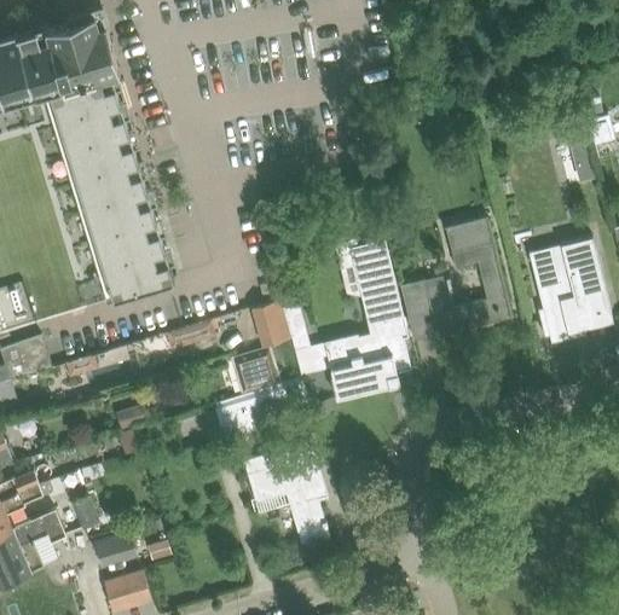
[(0,330),(168,280),(177,278),(175,274),(172,276),(165,250),(155,220),(111,75),(113,75),(117,73),(121,73),(120,69),(114,47),(113,44),(108,27),(106,23),(103,24),(99,25),(97,16),(96,13),(91,15),(71,21),(70,19),(67,21),(48,27),(48,25),(18,34),(18,33),(0,38),(0,330)]
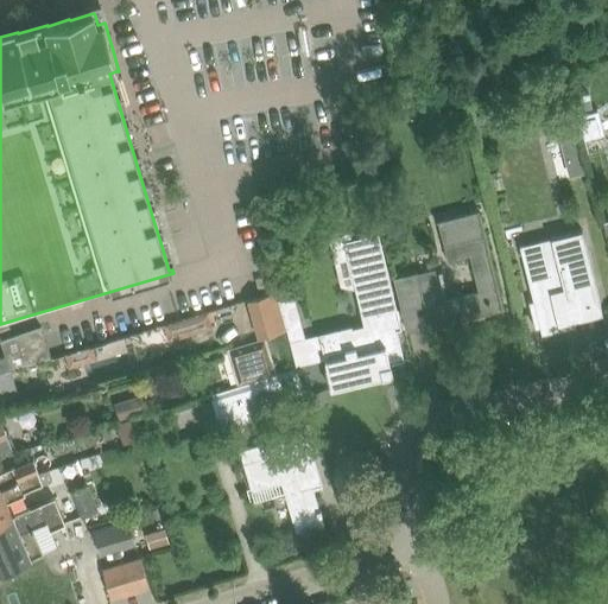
[(449,112),(445,121),(458,127),(462,116),(449,112)]
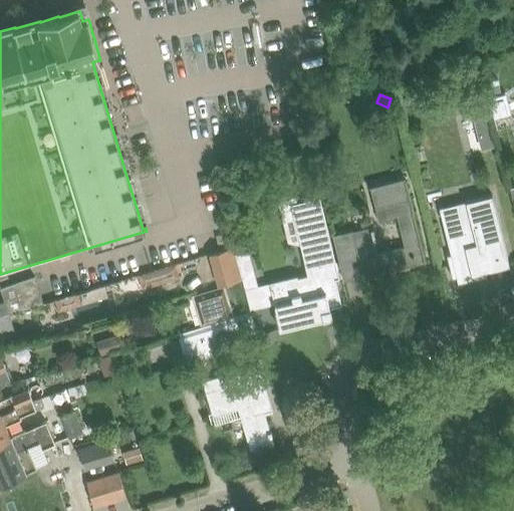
[(506,94),(490,98),(494,118),(511,114),(506,94)]
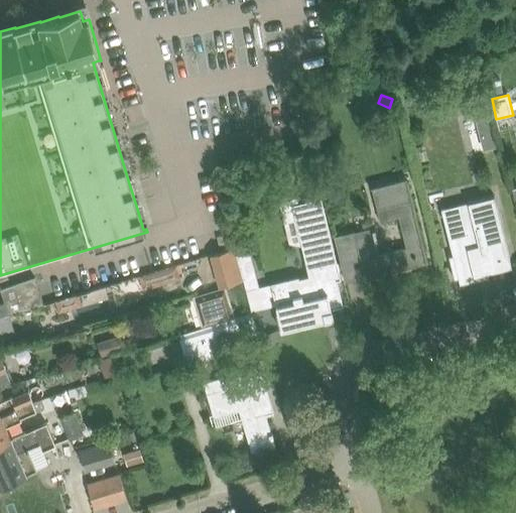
[(489,117),(476,121),(484,152),(497,149),(489,117)]
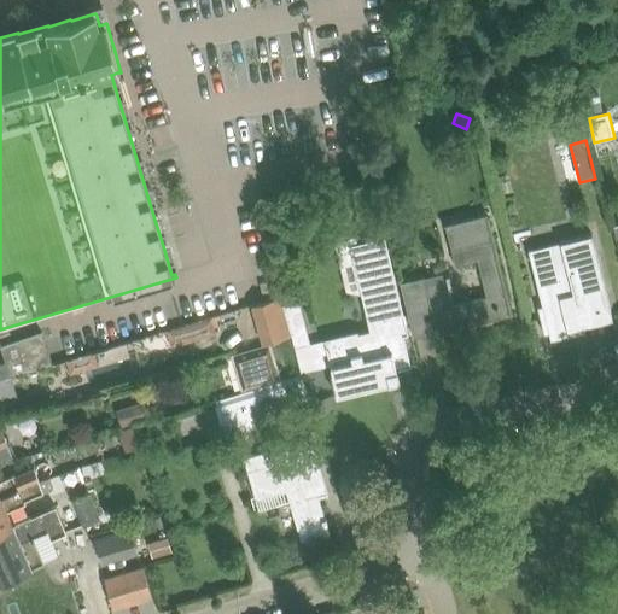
[(401,284),(403,294),(409,319),(432,313),(436,327),(433,327),(436,334),(512,316),(497,257),(499,257),(489,216),(447,226),(456,267),(464,265),(464,264),(478,262),(488,298),(454,307),(450,291),(453,290),(449,276),(445,276),(447,280),(426,285),(425,278),(401,284)]
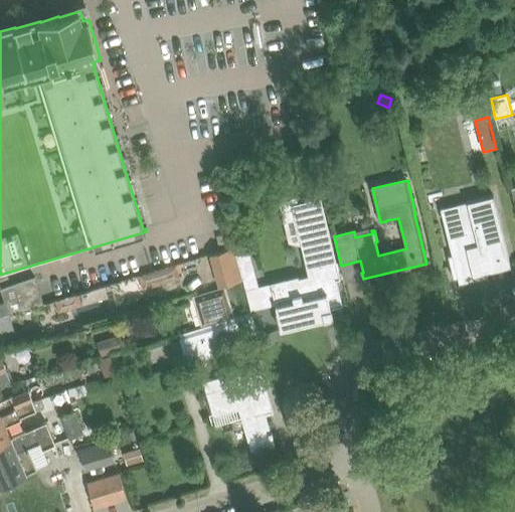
[(459,286),(476,282),(475,278),(484,276),(485,280),(487,279),(484,270),(508,264),(509,268),(510,268),(493,197),(467,204),(470,216),(457,219),(456,217),(452,218),(453,220),(446,222),(443,210),(441,210),(459,286)]
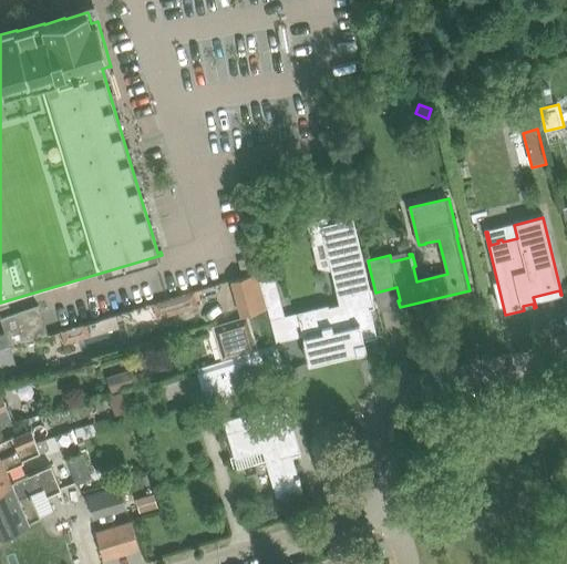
[(327,306),(298,314),(308,358),(307,359),(309,365),(359,352),(357,344),(377,338),(349,221),(317,228),(333,298),(326,300),(327,306)]
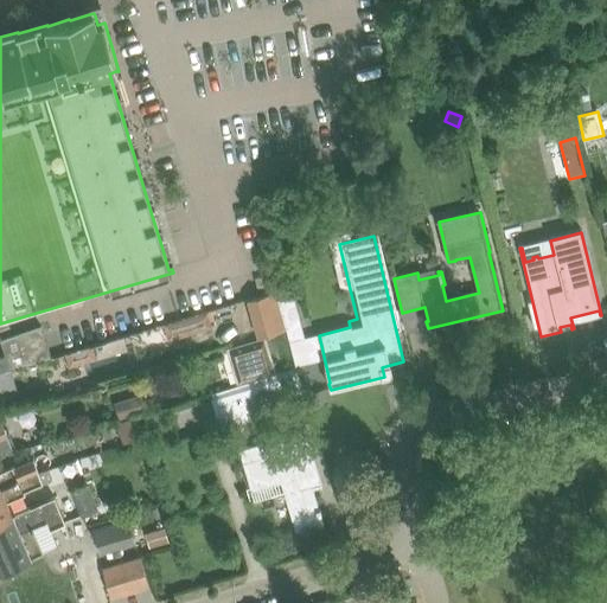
[(278,294),(247,302),(257,340),(288,332),(281,306),(278,294)]
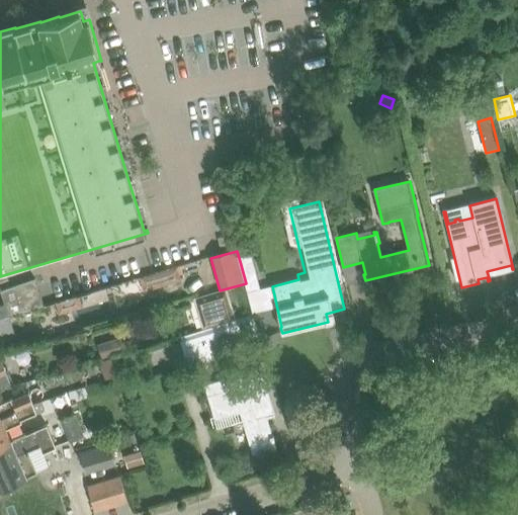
[(252,258),(240,261),(246,283),(248,293),(261,290),(252,258)]
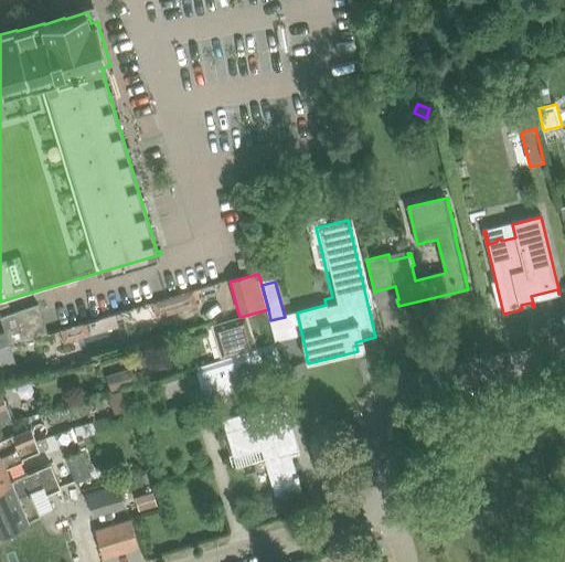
[(177,297),(151,305),(156,319),(181,313),(177,297)]
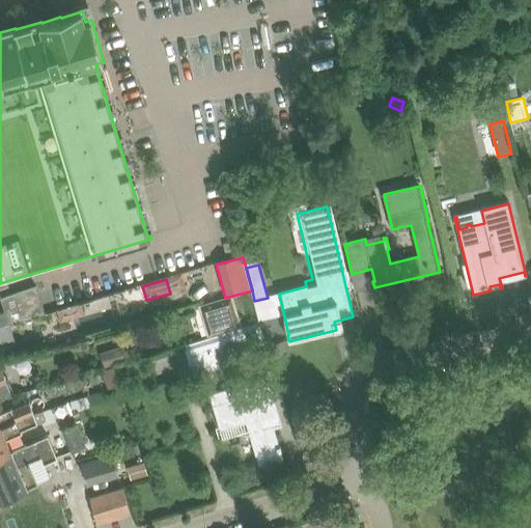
[(0,328),(5,327),(8,326),(45,314),(36,288),(1,301),(6,313),(0,315),(0,328)]
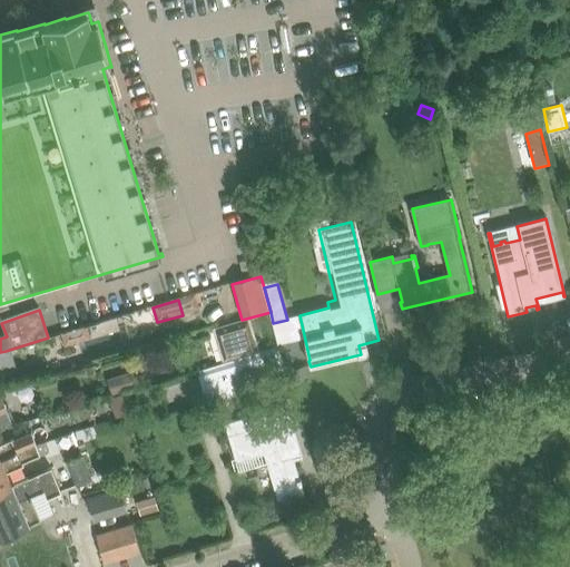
[(216,331),(225,361),(257,351),(248,321),(216,331)]
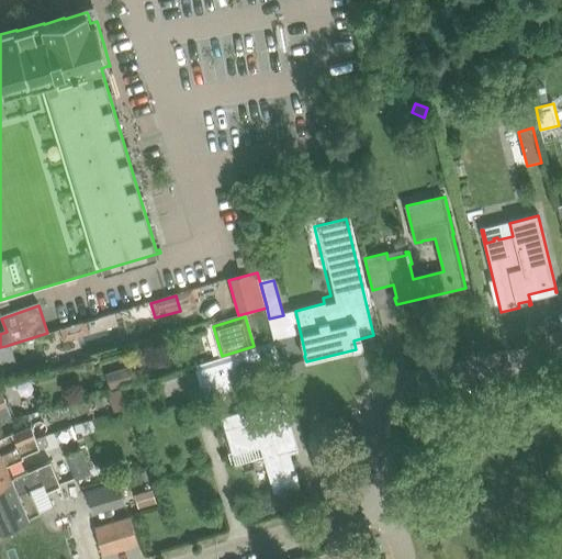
[(77,326),(63,331),(66,342),(80,337),(77,326)]
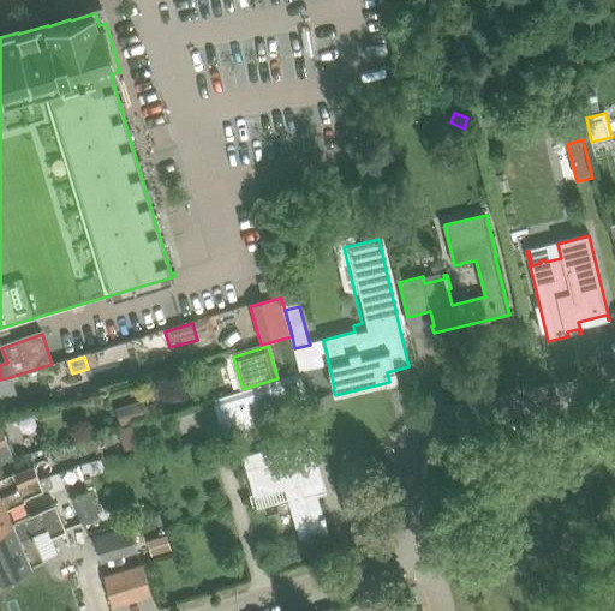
[(224,437),(280,420),(286,445),(242,457),(254,499),(285,490),(300,544),(328,535),(317,496),(324,493),(324,496),(327,496),(309,438),(296,442),(287,411),(310,403),(302,375),(213,401),(224,437)]
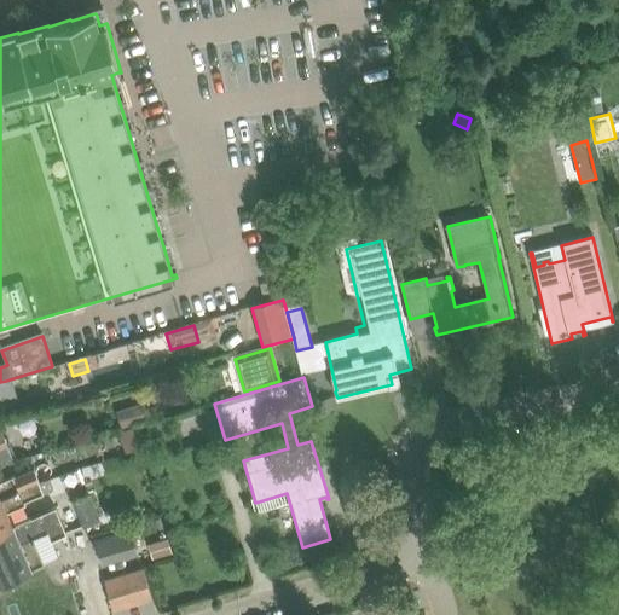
[(0,402),(6,401),(4,392),(12,389),(10,379),(6,381),(0,382),(0,402)]
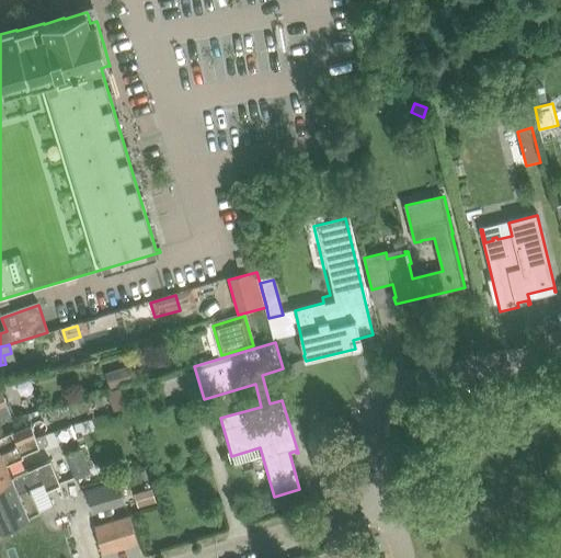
[(105,375),(110,389),(138,380),(135,366),(105,375)]
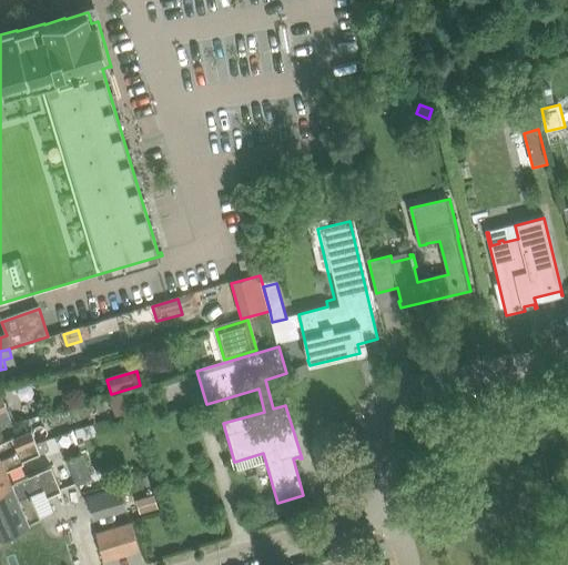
[(109,400),(114,417),(128,413),(122,395),(109,400)]
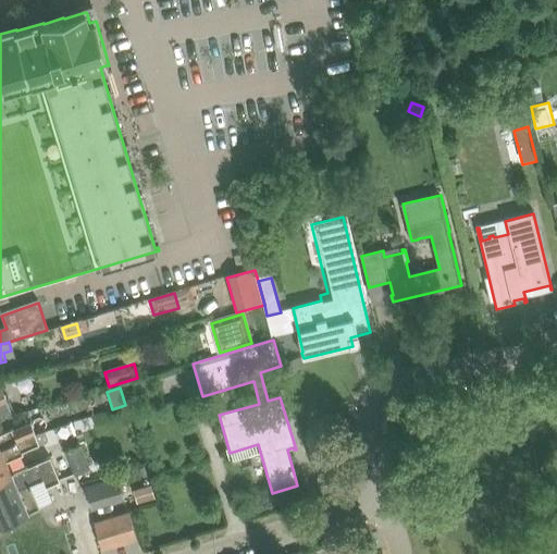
[(0,419),(12,417),(7,404),(8,404),(2,391),(0,391),(0,419)]
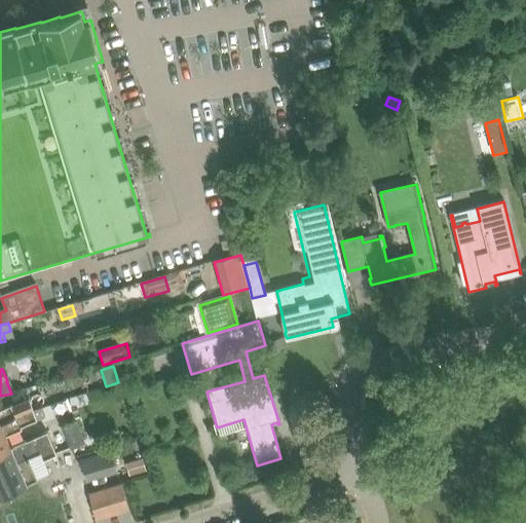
[(0,426),(38,410),(34,400),(12,409),(11,406),(0,411),(0,426)]
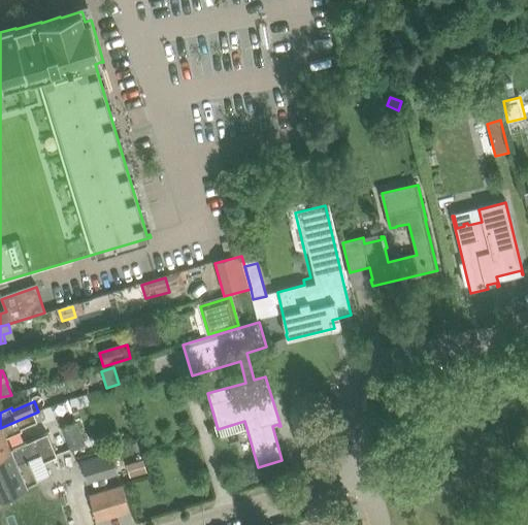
[(69,403),(43,409),(46,422),(72,415),(69,403)]
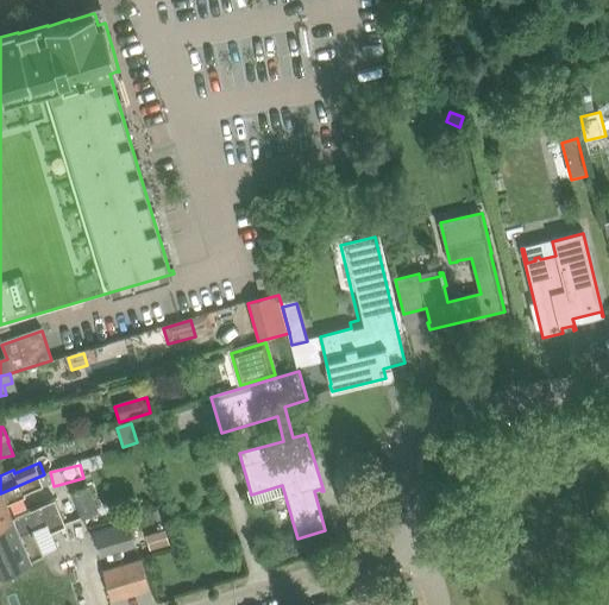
[(0,527),(56,503),(55,502),(14,520),(8,506),(26,498),(25,496),(52,484),(48,473),(44,474),(0,493),(0,527)]
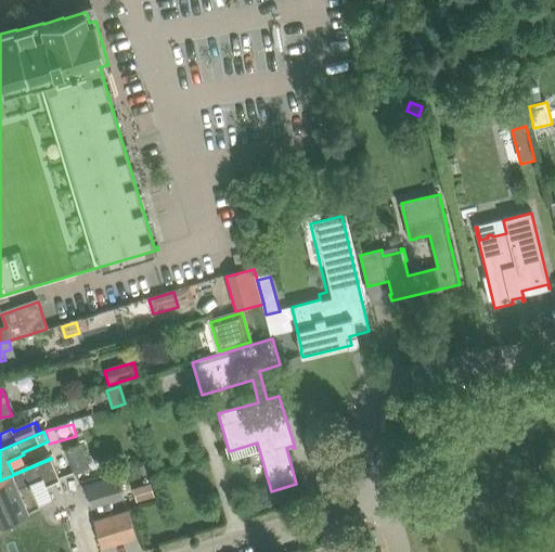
[(64,451),(74,474),(90,467),(80,445),(64,451)]
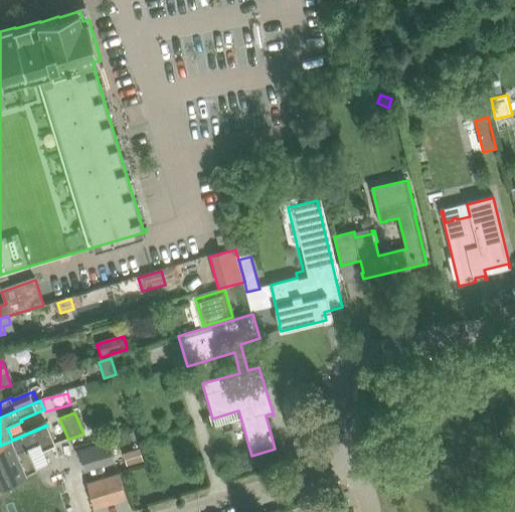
[(47,425),(0,446),(0,487),(36,471),(28,451),(40,446),(44,453),(56,448),(47,425)]
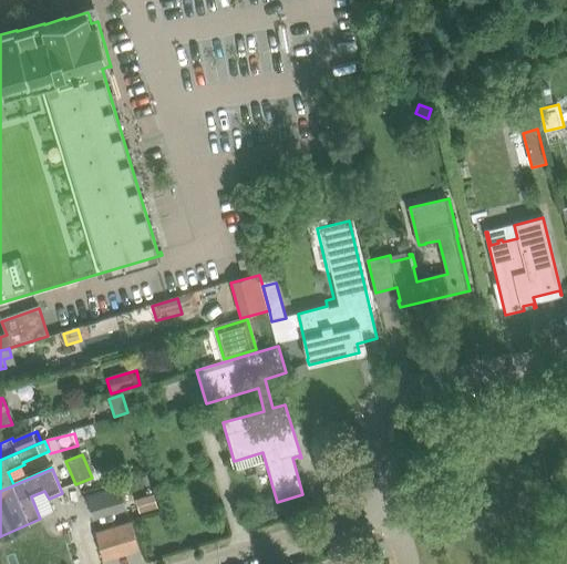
[(121,489),(105,493),(112,515),(129,511),(121,489)]
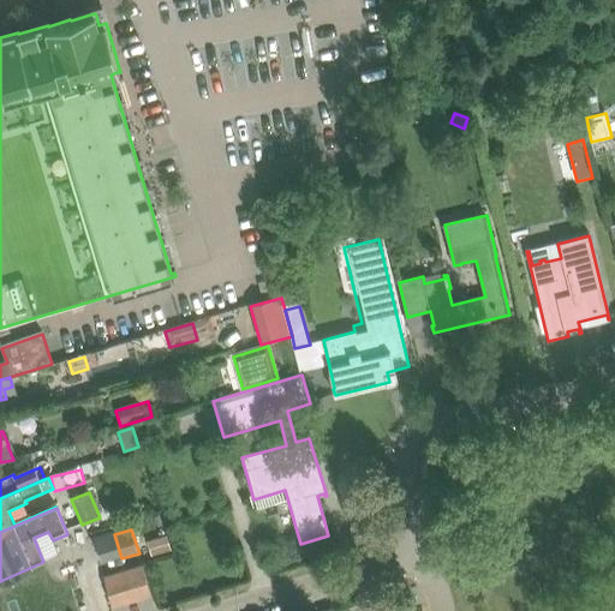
[(143,568),(124,574),(132,603),(151,597),(143,568)]
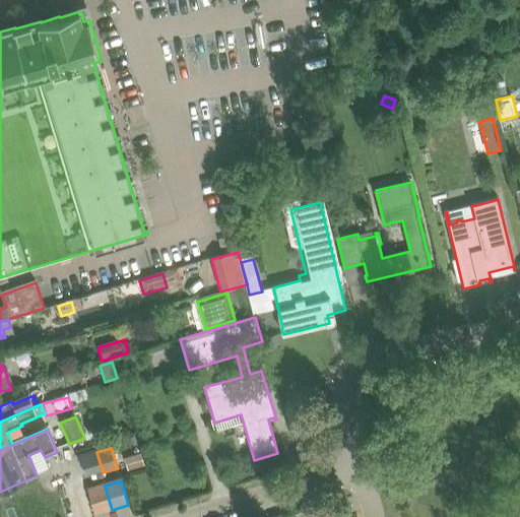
[(87,491),(89,496),(95,515),(112,510),(105,486),(87,491)]
